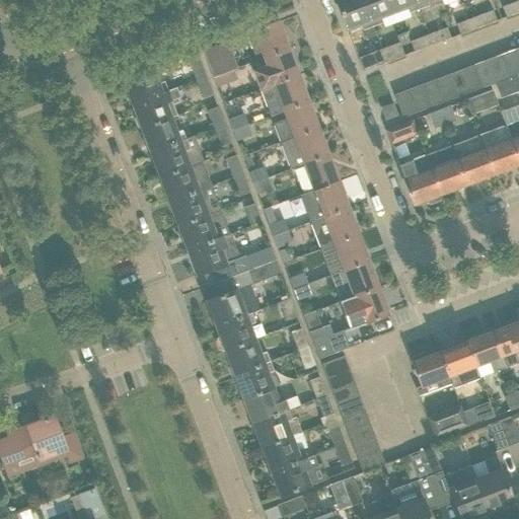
[(363,30),(372,27),(362,0),(336,0),(347,29),(361,24),(363,30)]
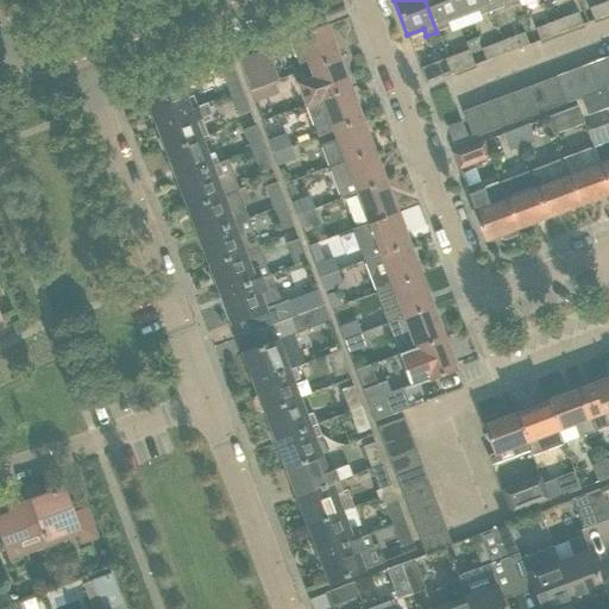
[(446,22),(462,16),(456,0),(425,0),(437,32),(449,27),(446,22)]
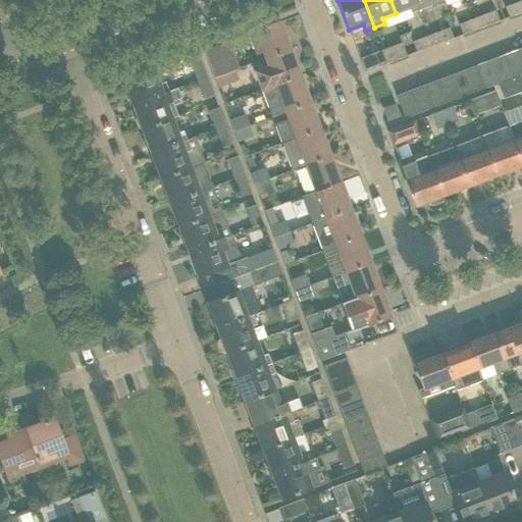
[(410,12),(420,8),(417,0),(390,0),(396,13),(409,8),(410,12)]
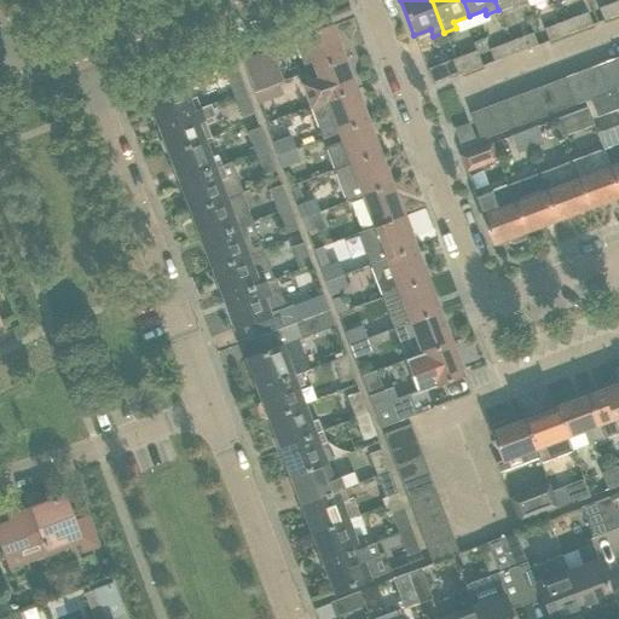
[(508,1),(510,0),(495,0),(498,10),(510,6),(508,1)]
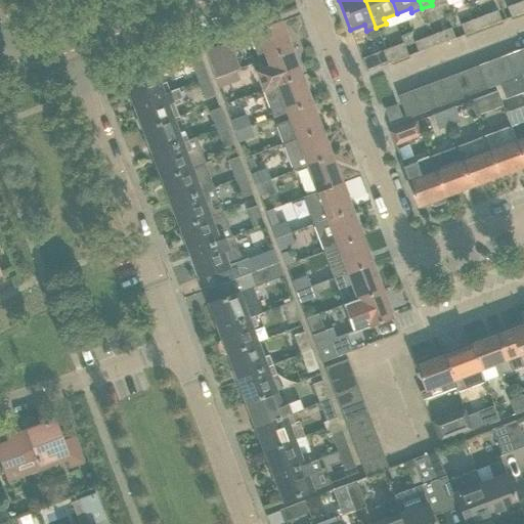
[(511,17),(523,12),(523,0),(522,0),(507,6),(511,17)]
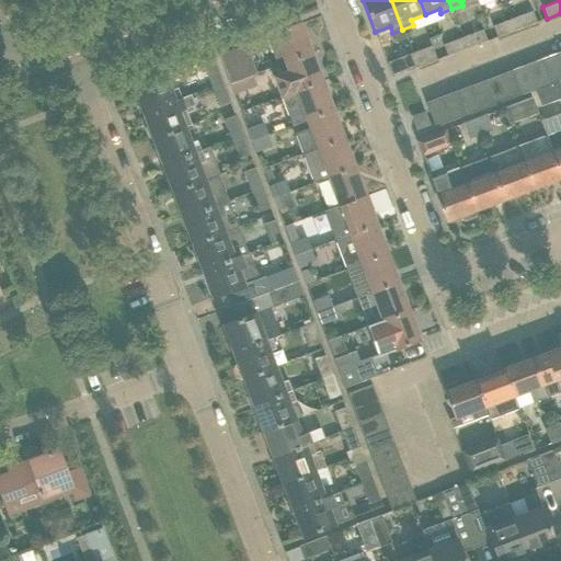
[(537,22),(536,21),(533,10),(512,18),(516,30),(537,22)]
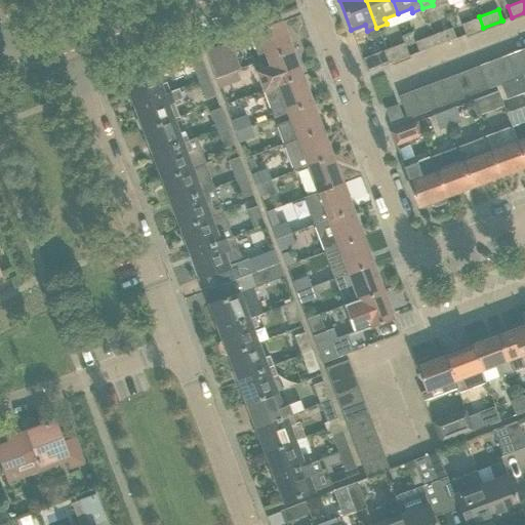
[(466,35),(483,28),(479,16),(460,24),(466,35)]
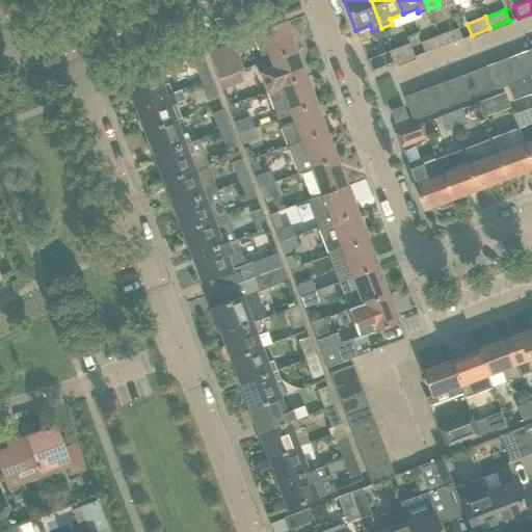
[(262,60),(294,48),(285,22),(251,34),(262,60)]
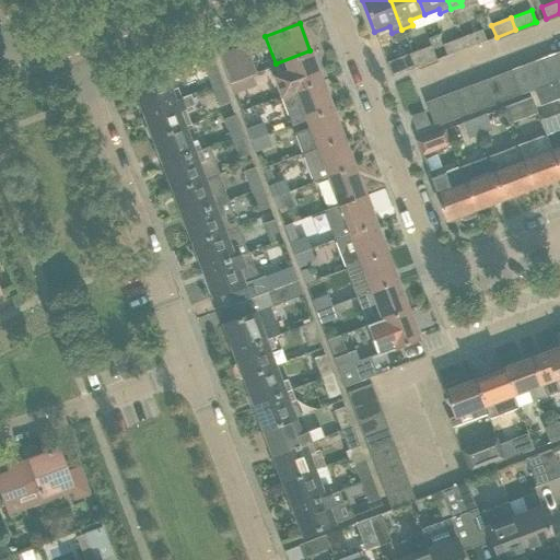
[(487,42),(486,39),(481,28),(462,36),(466,49),(487,42)]
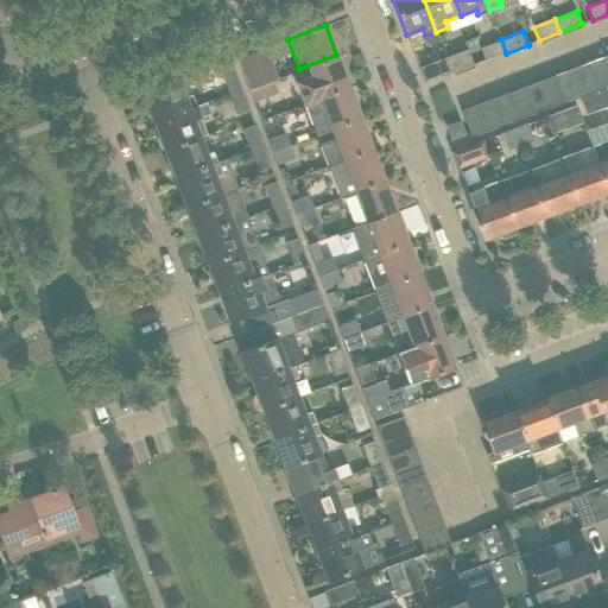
[(485,61),(506,54),(501,39),(480,48),(485,61)]
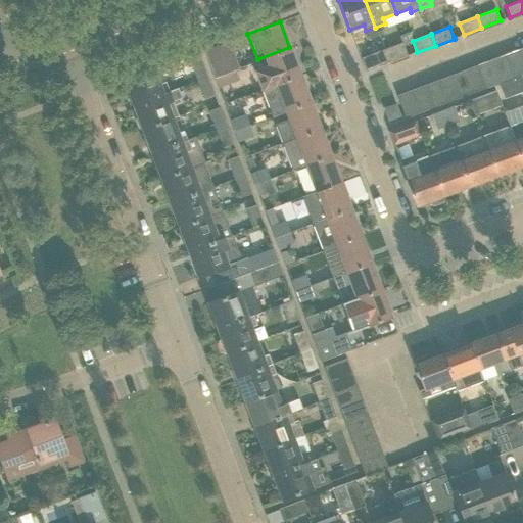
[(238,66),(229,41),(204,50),(214,76),(238,66)]
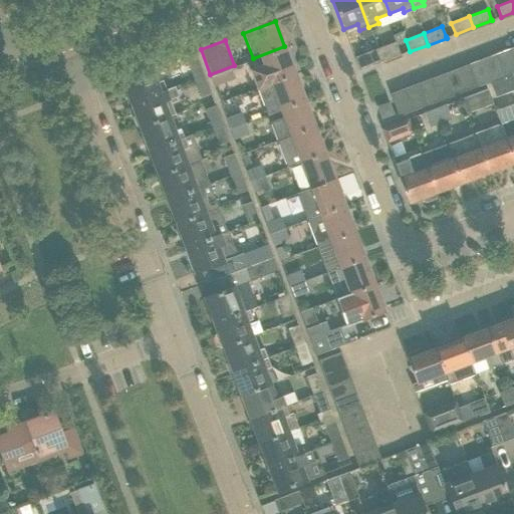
[(400,55),(400,53),(396,42),(377,49),(382,62),(400,55)]
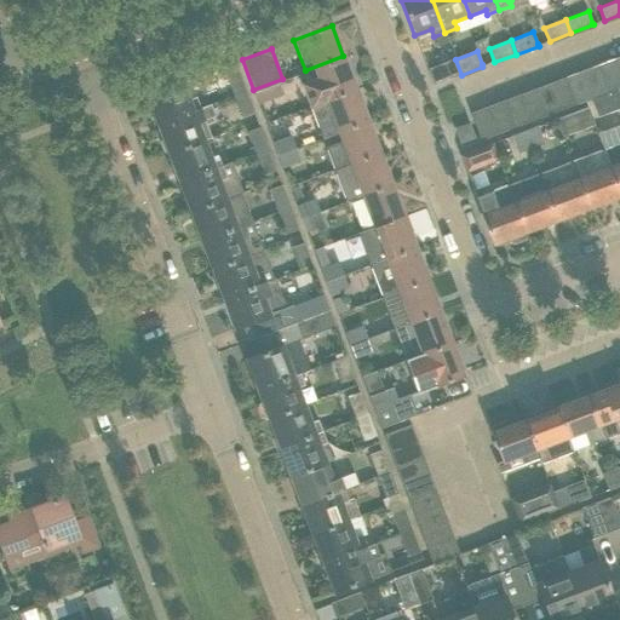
[(310,105),(355,89),(343,56),(305,70),(305,73),(299,75),(310,105)]
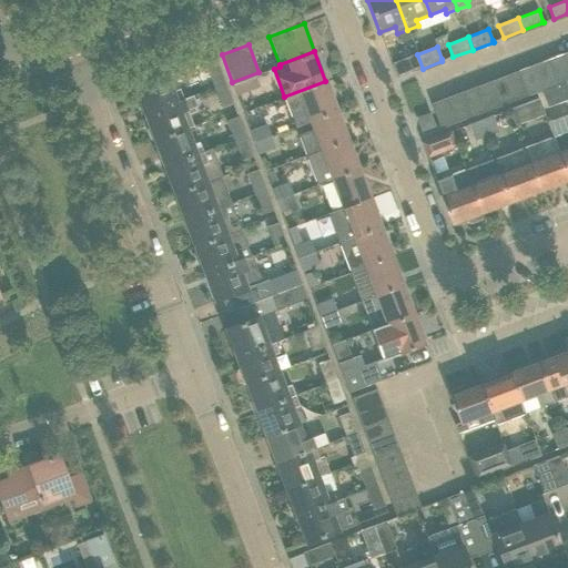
[(397,78),(423,69),(417,54),(392,63),(397,78)]
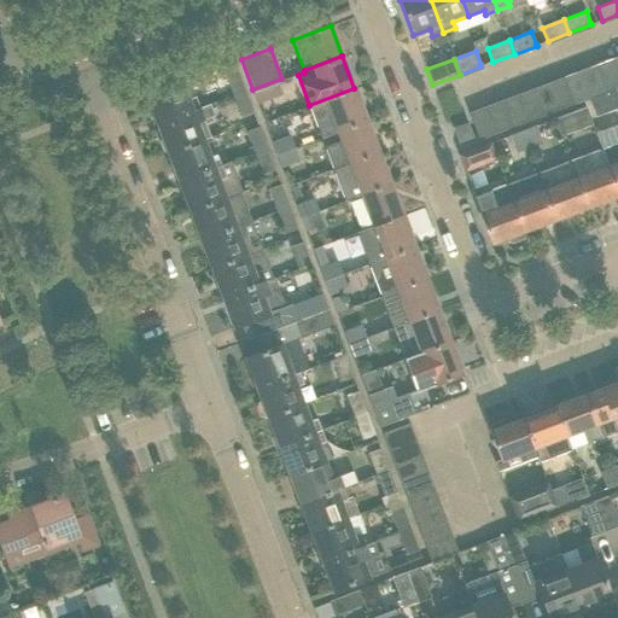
[(614,88),(617,87),(617,81),(610,59),(594,65),(604,91),(613,87),(614,88)]
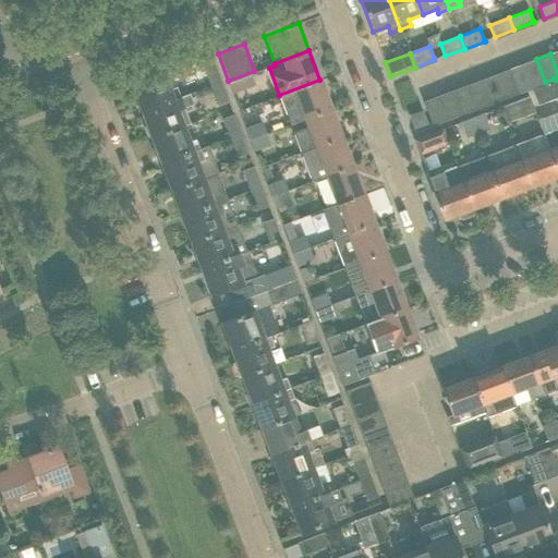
[(216,85),(221,84),(210,56),(201,60),(209,85),(215,83),(216,85)]
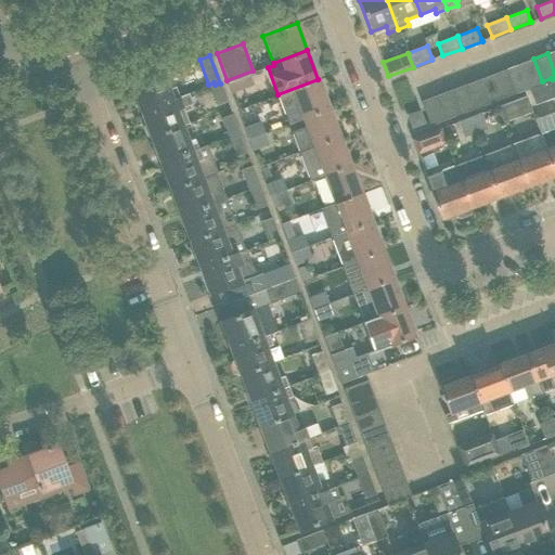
[(528,88),(529,87),(542,81),(533,59),(519,64),(528,88)]
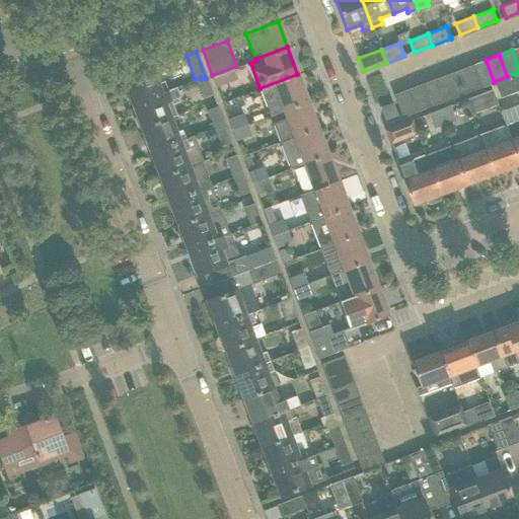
[(495,81),(494,82),(486,60),(473,65),(483,87),(495,82),(495,81)]
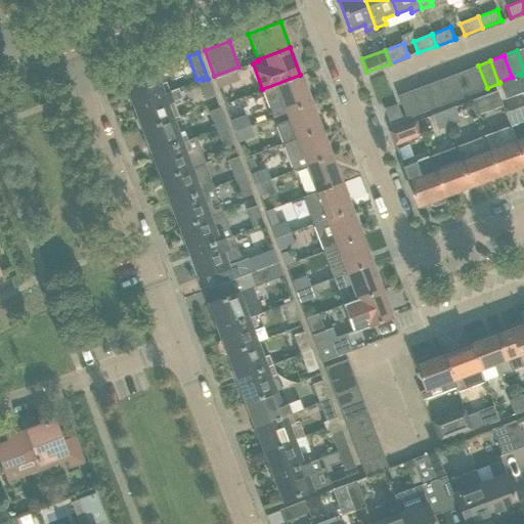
[(473,93),(487,88),(478,66),(464,71),(473,93)]
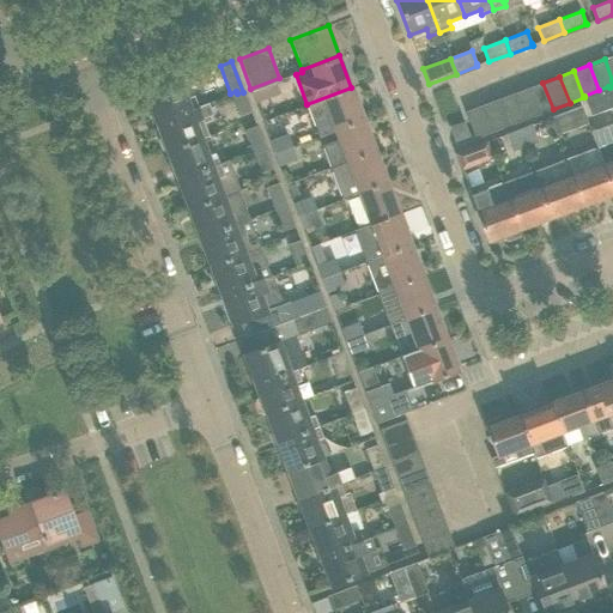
[(275,82),(280,80),(279,78),(250,89),(256,103),(280,95),(275,82)]
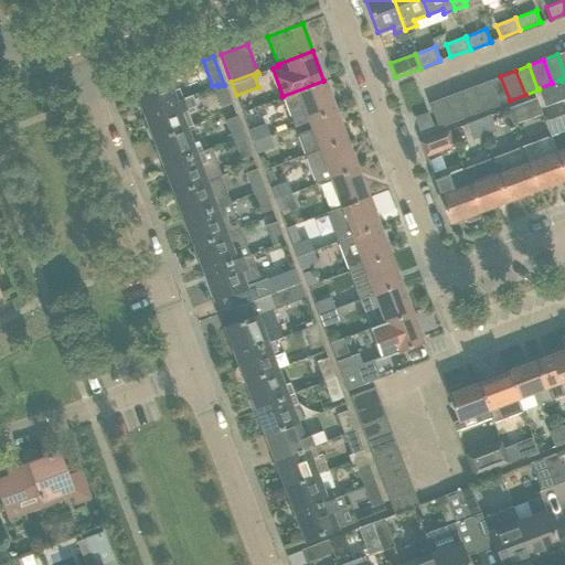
[(172,88),(167,75),(167,74),(132,87),(142,113),(182,98),(178,86),(172,88)]
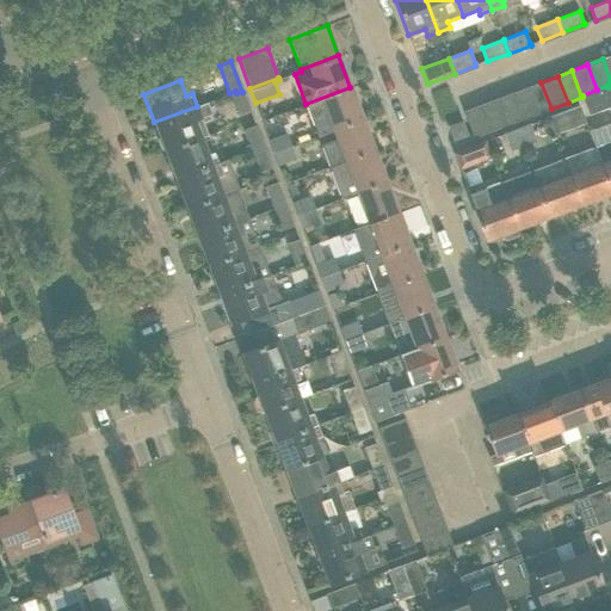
[(536,115),(551,109),(541,82),(525,88),(536,115)]
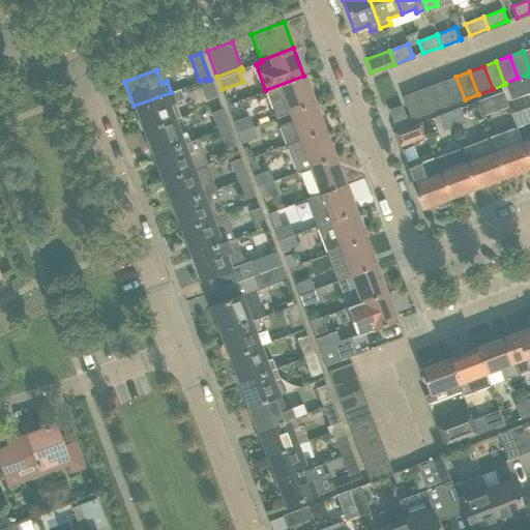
[(529,92),(529,84),(527,76),(526,75),(518,78),(505,83),(505,84),(511,99),(529,92)]
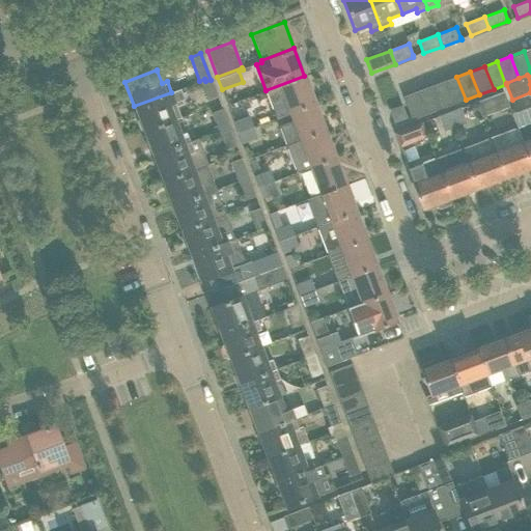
[(276,117),(314,102),(304,76),(266,90),(276,117)]
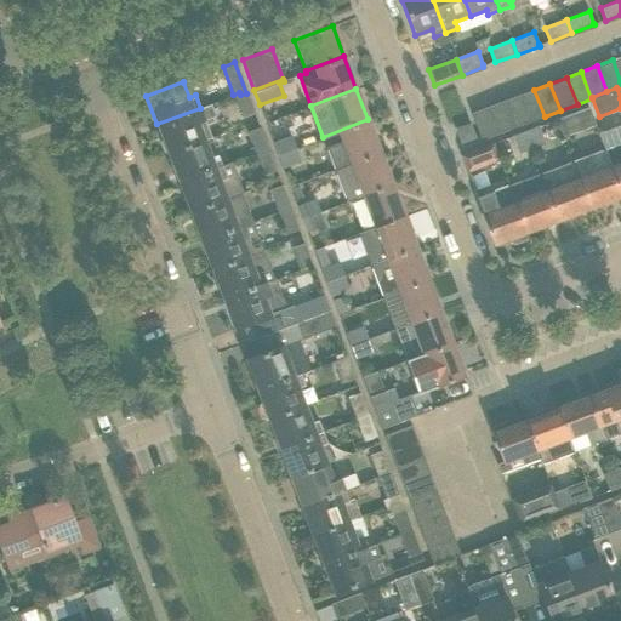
[(528,124),(545,117),(534,90),(518,96),(528,124)]
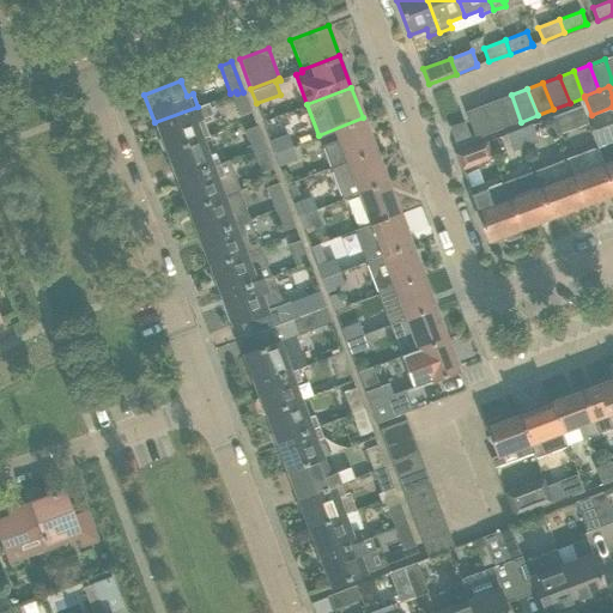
[(243,92),(237,93),(236,91),(230,93),(238,116),(250,111),(243,92)]
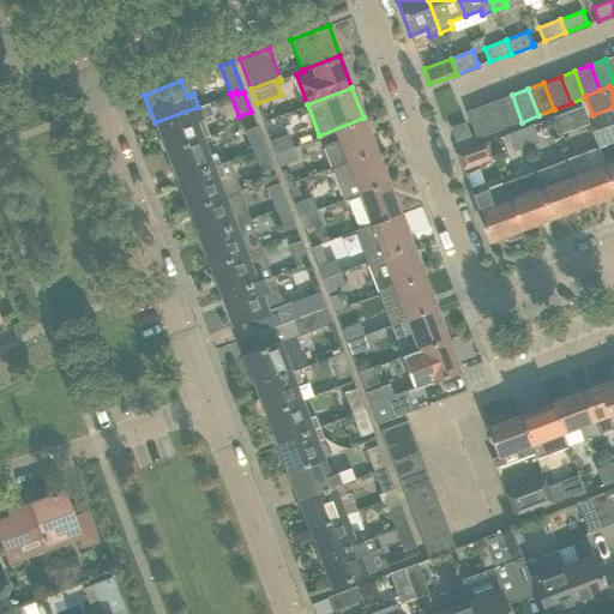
[(506,127),(522,122),(512,95),(497,101),(506,127)]
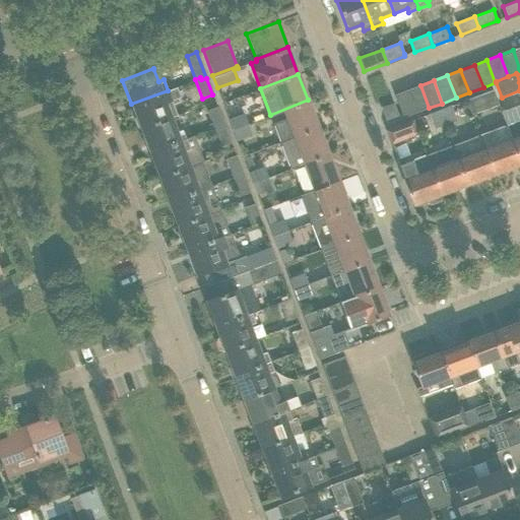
[(416,113),(429,108),(420,85),(407,90),(416,113)]
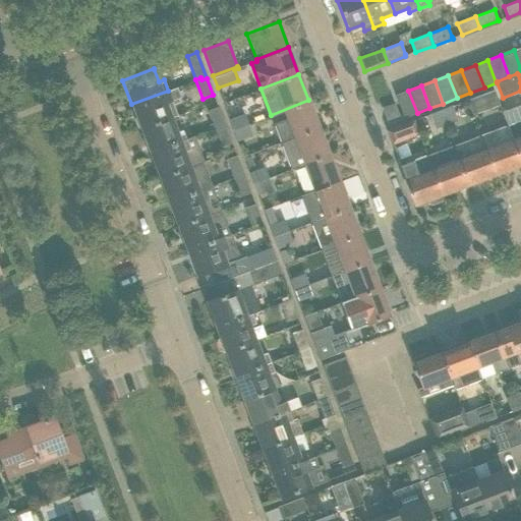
[(178,98),(181,97),(177,87),(168,91),(131,104),(136,117),(135,119),(138,128),(140,129),(177,115),(173,104),(179,101),(178,98)]
